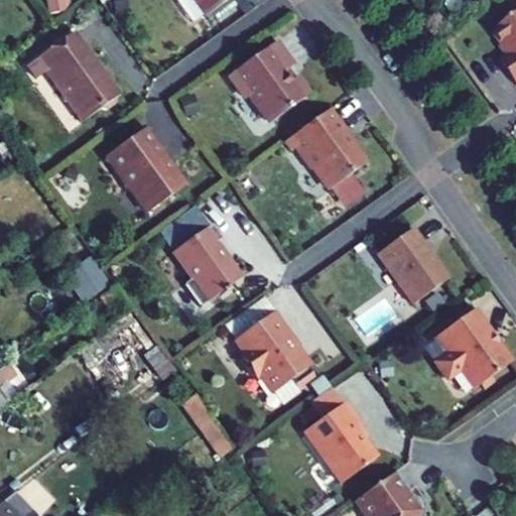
[(229,0),(191,0),(205,18),(229,0)]
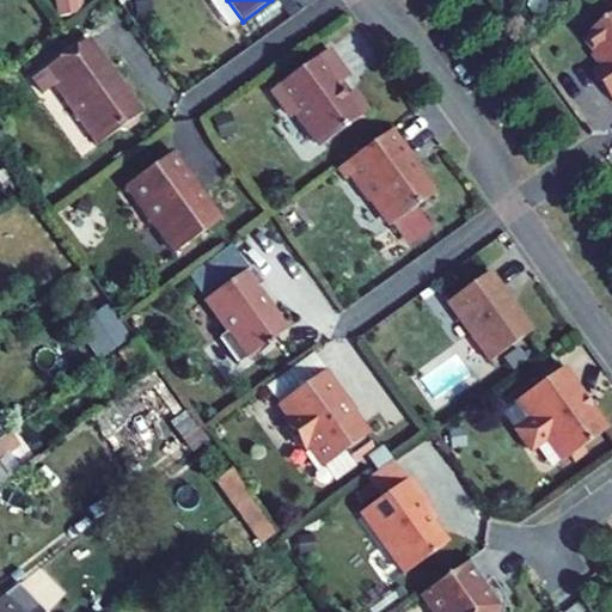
[(604,68),(593,75),(611,102),(611,19),(583,41),(604,68)]
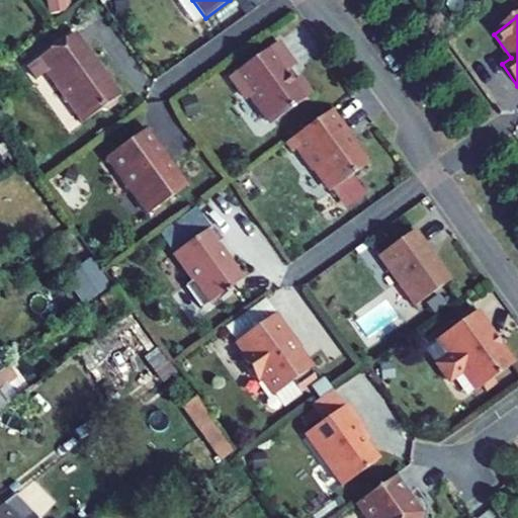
[(26,67),(36,80),(46,73),(82,123),(100,110),(106,111),(114,105),(115,99),(119,97),(74,33),(26,67)]
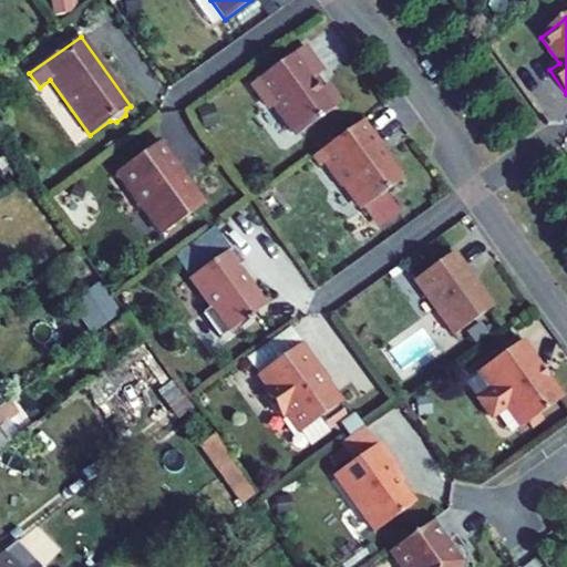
[(322,72),(303,47),(249,85),(265,106),(272,109),(290,134),(298,135),(341,104),(327,84),(320,89),(313,79),(322,72)]
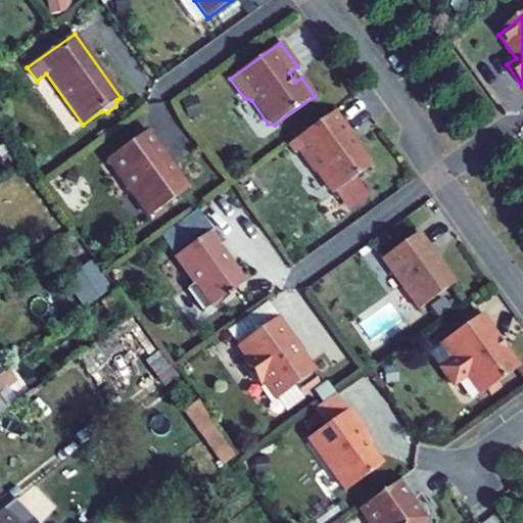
[(351,133),(335,110),(291,142),(297,151),(303,152),(302,158),(310,170),(317,171),(333,194),(370,168),(347,136),(351,133)]
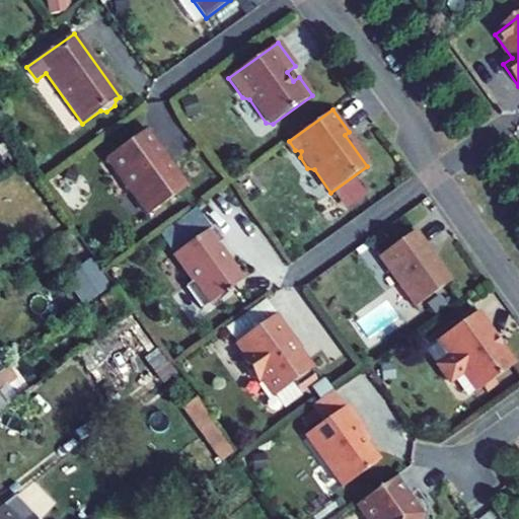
[(164,155),(146,130),(104,160),(129,194),(131,192),(148,216),(184,190),(161,157),(164,155)]
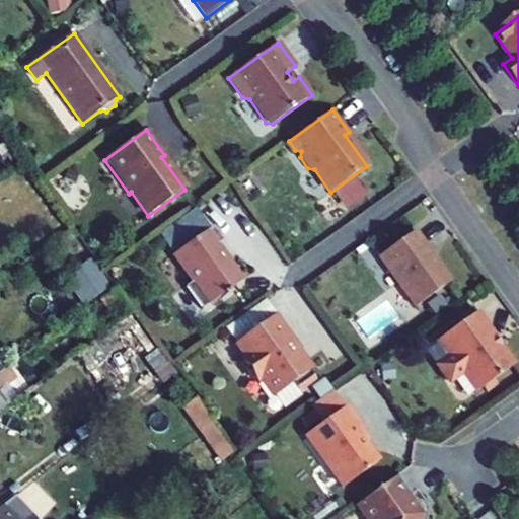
[(223,241),(213,227),(173,255),(193,282),(186,287),(202,310),(242,282),(216,246),(223,241)]
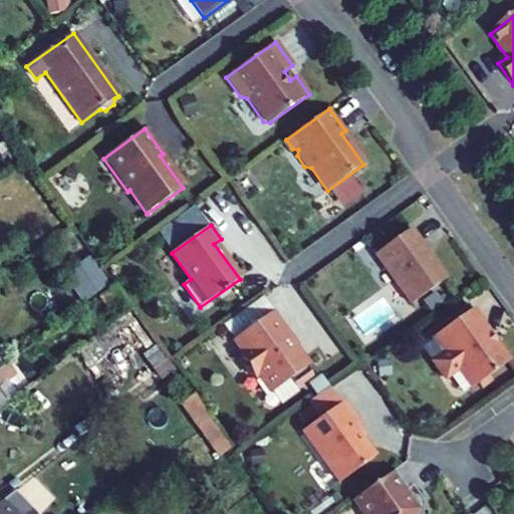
[(420,243),(410,229),(374,254),(411,304),(445,279),(419,244),(420,243)]
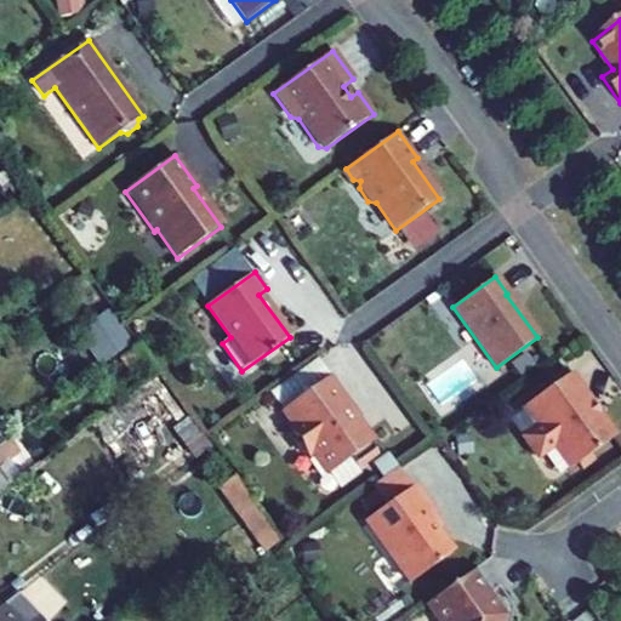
[(125,328),(107,302),(95,312),(125,355),(137,346),(125,328)]
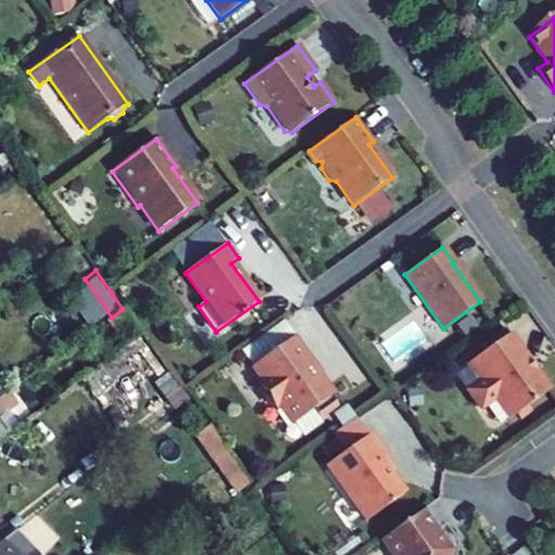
[(240,351),(252,368),(295,336),(283,320),(240,351)]
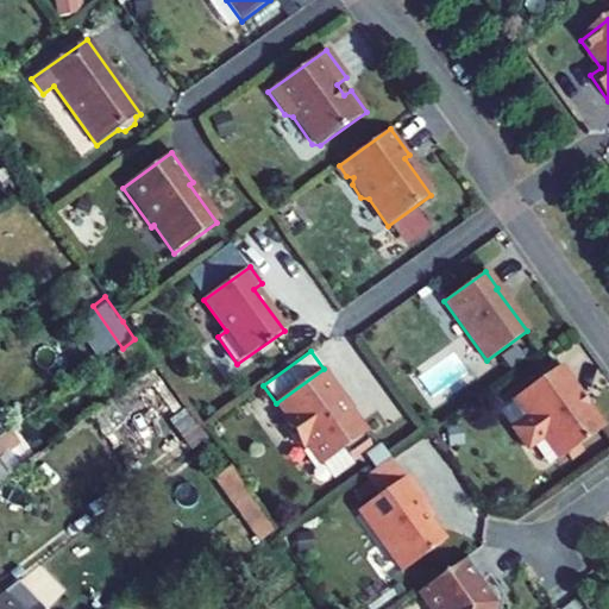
[(581,393),(560,365),(513,401),(526,420),(515,427),(514,434),(523,447),(531,447),(541,440),(557,462),(606,427),(590,406),(585,405),(577,395),(581,393)]
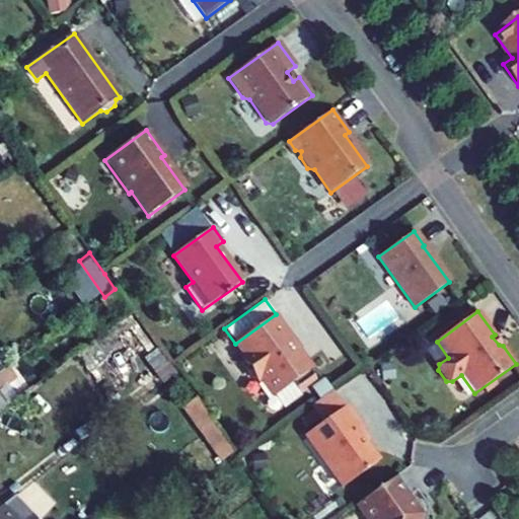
[(301,350),(276,314),(235,344),(245,358),(240,361),(254,381),(260,377),(274,397),(292,384),(298,392),(315,380),(303,364),(294,363),(296,354),(301,350)]
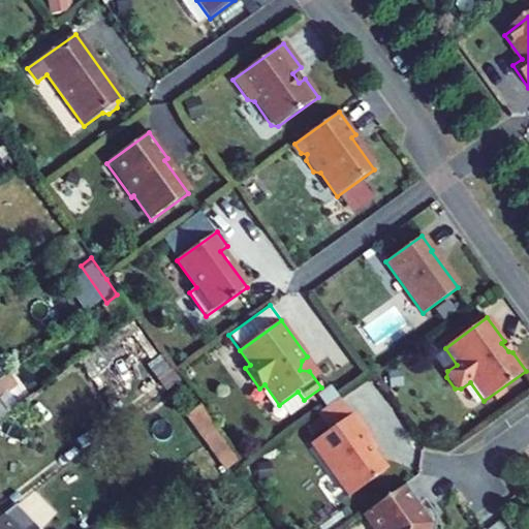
[(0,418),(6,414),(0,405),(0,398),(2,397),(16,386),(7,375),(0,380),(0,418)]
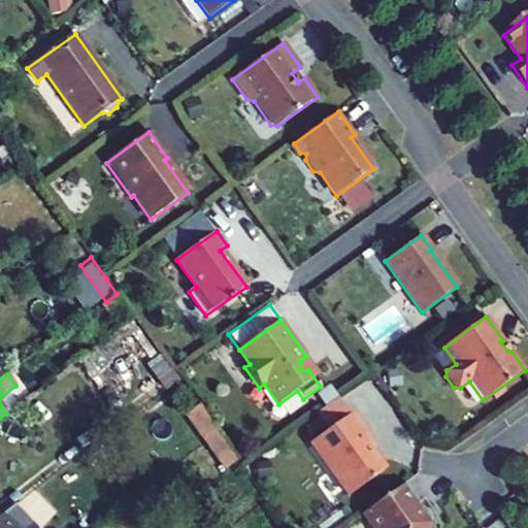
[(278,404),(285,413),(303,399),(297,391),(278,404)]
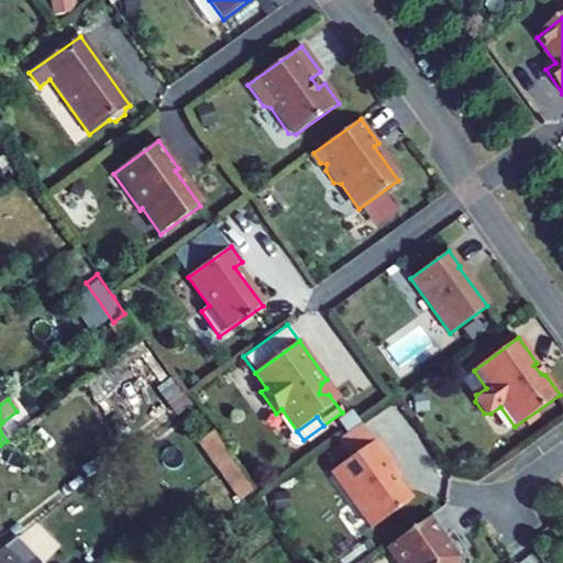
[(0,423),(0,431),(7,441),(13,437),(2,422),(0,423)]
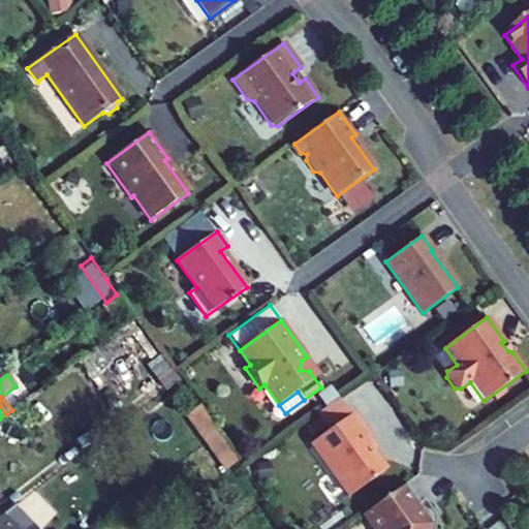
[(197,406),(185,416),(206,444),(218,434),(197,406)]
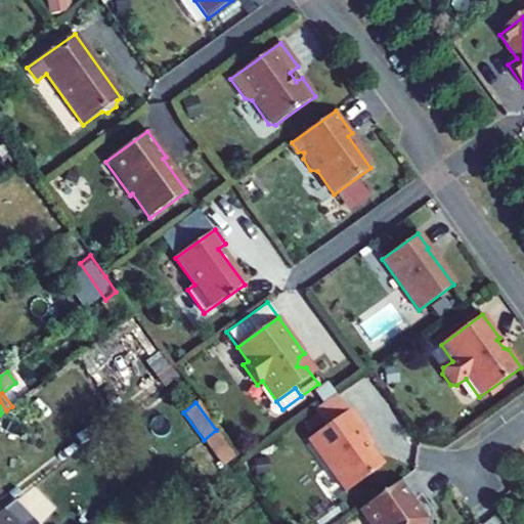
[(366,434),(349,410),(308,440),(346,492),(382,467),(361,438),(366,434)]
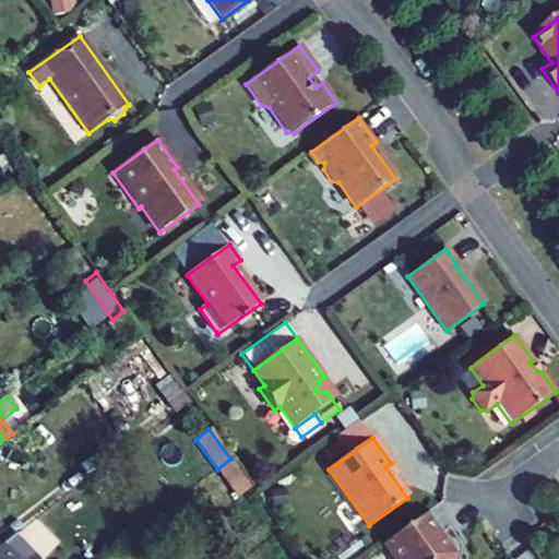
[(238,498),(251,488),(230,459),(217,470),(238,498)]
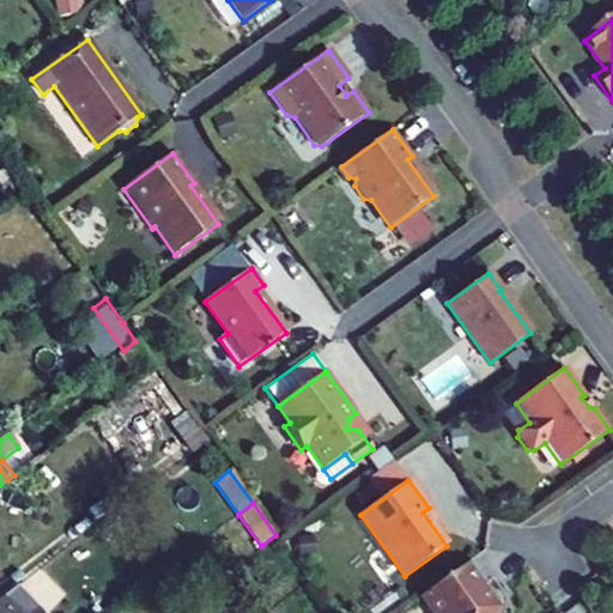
[(503,612),(504,612),(504,611),(504,610),(505,607),(505,606),(504,605),(504,602),(504,601),(504,600),(503,599),(503,598),(502,595),(502,594),(501,593),(491,580),(485,584),(469,562),(419,598),(430,612),(503,612)]
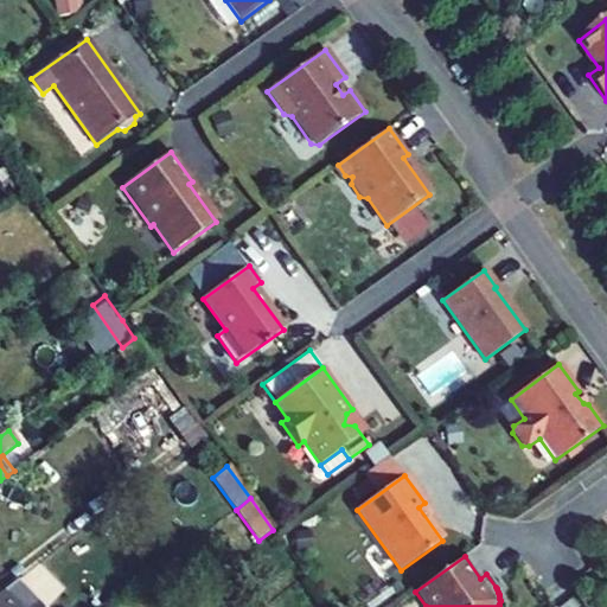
[(16,606),(2,593),(0,594),(0,606),(16,606)]
